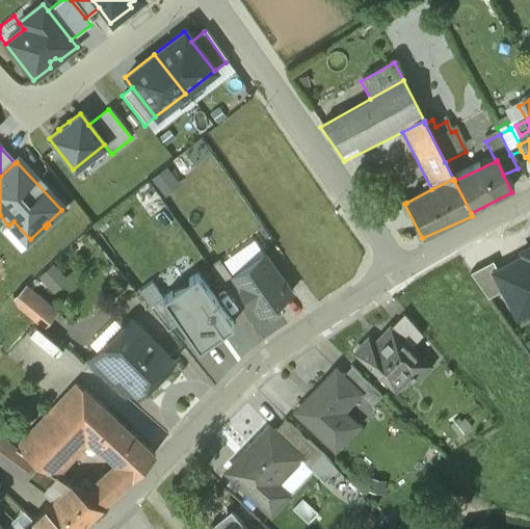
[(380,215),(404,204),(406,203),(398,185),(370,200),(380,215)]
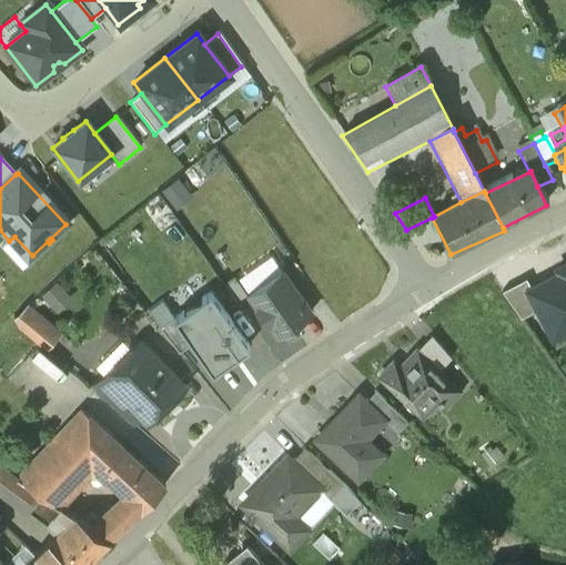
[(256,311),(254,313),(264,328),(266,325),(276,340),(310,316),(280,273),(246,298),(256,311)]
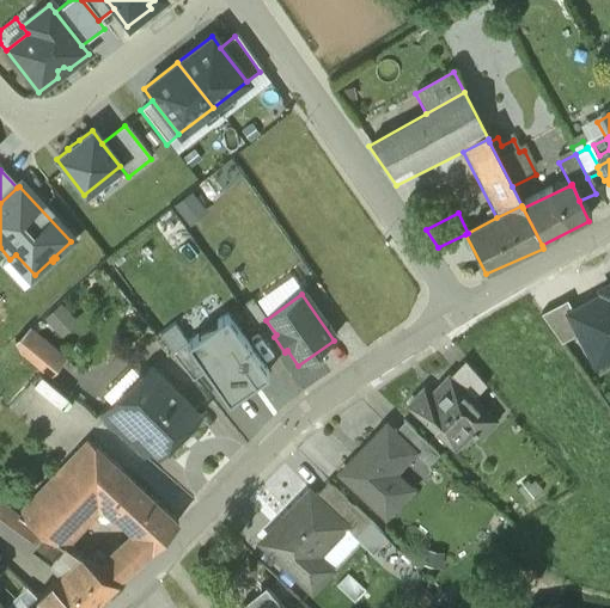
[(609,294),(571,315),(566,317),(577,338),(584,352),(605,342),(609,351),(609,294)]
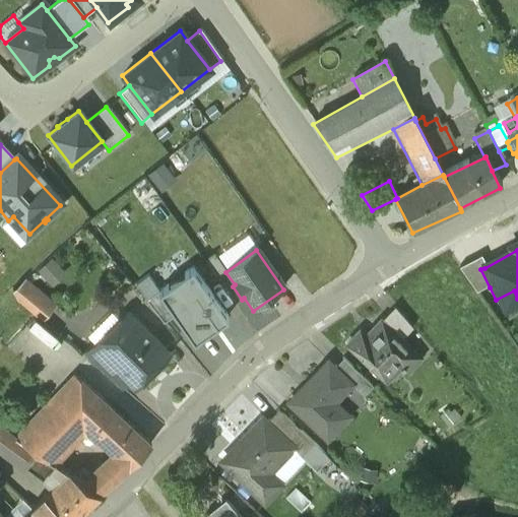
[(34,268),(47,283),(60,272),(47,257),(34,268)]
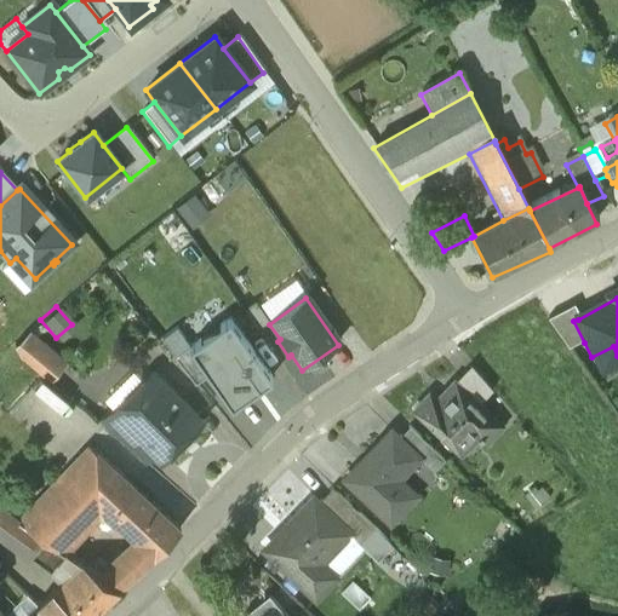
[(573,321),(578,320),(572,309),(545,322),(567,351),(584,343),(573,321)]
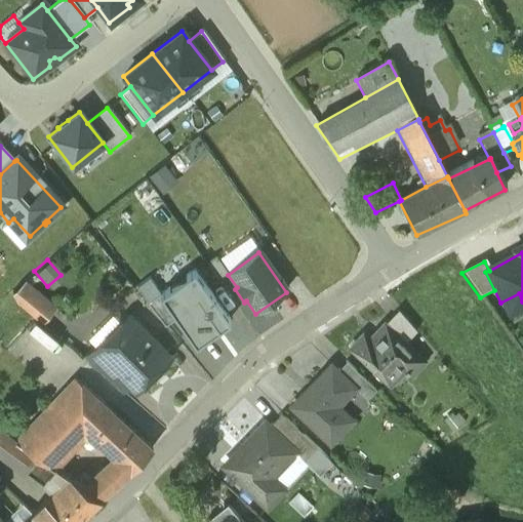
[(229,323),(193,272),(159,295),(175,320),(194,347),(229,323)]
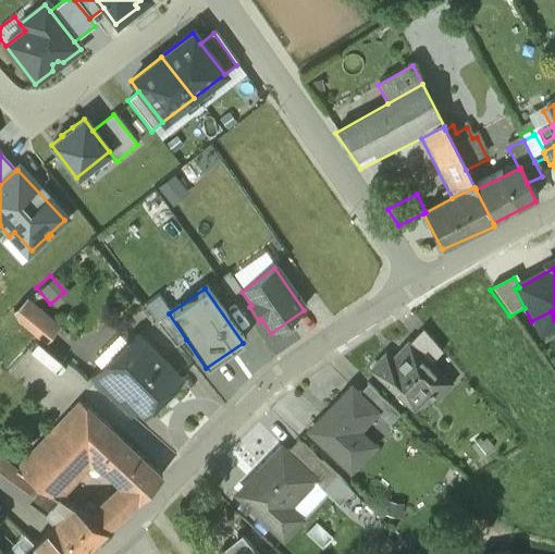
[(17,323),(46,349),(60,331),(23,302),(11,312),(17,323)]
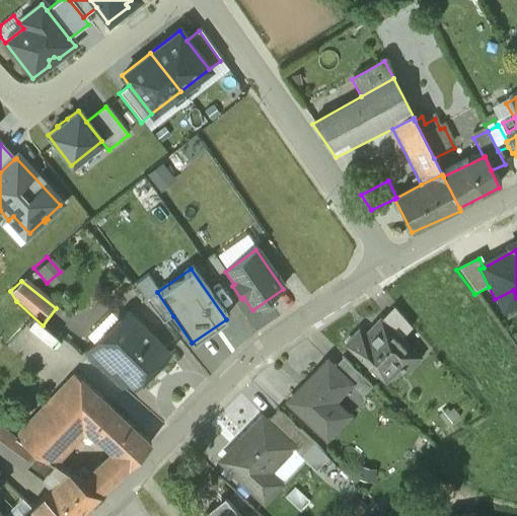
[(162,324),(173,316),(157,292),(144,301),(162,324)]
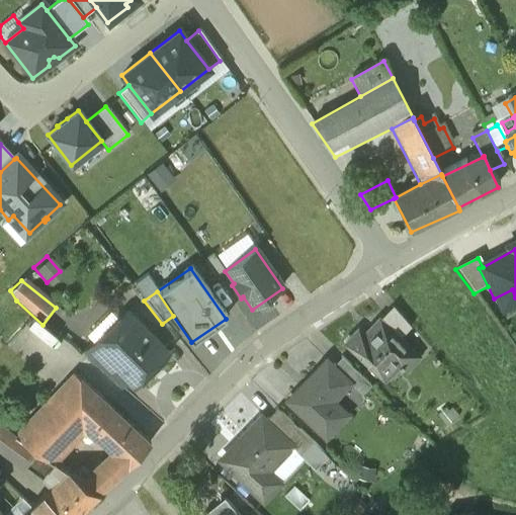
[(398,315),(387,327),(394,334),(395,334),(393,336),(405,347),(416,336),(398,315)]
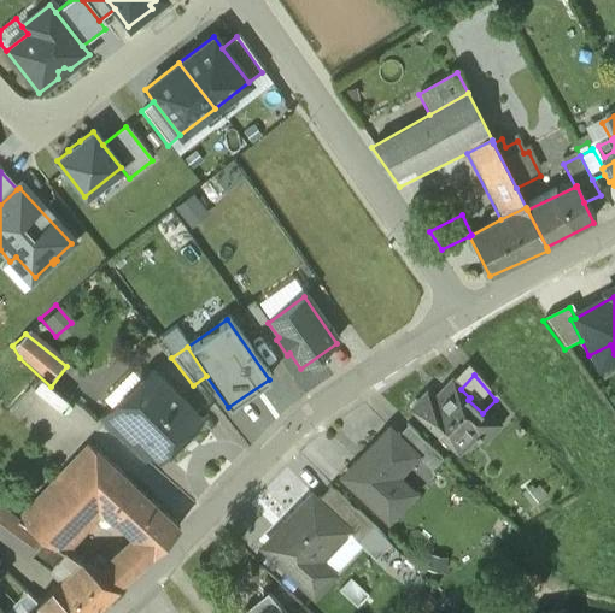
[(204,429),(154,381),(122,413),(126,418),(124,419),(154,448),(151,452),(159,460),(165,466),(204,429)]
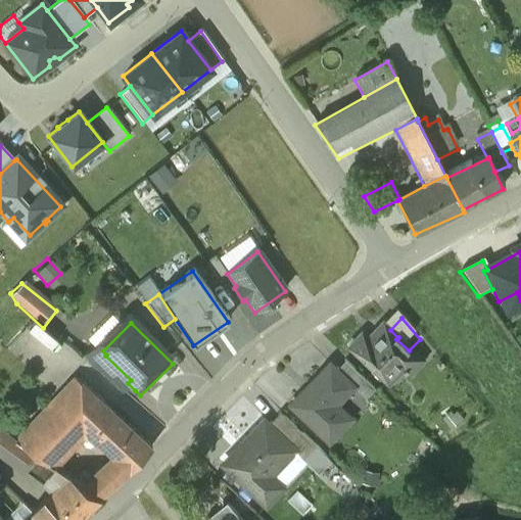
[(390,330),(373,347),(367,342),(353,356),(388,389),(404,373),(414,383),(428,369),(409,350),(396,339),(397,337),(390,330)]
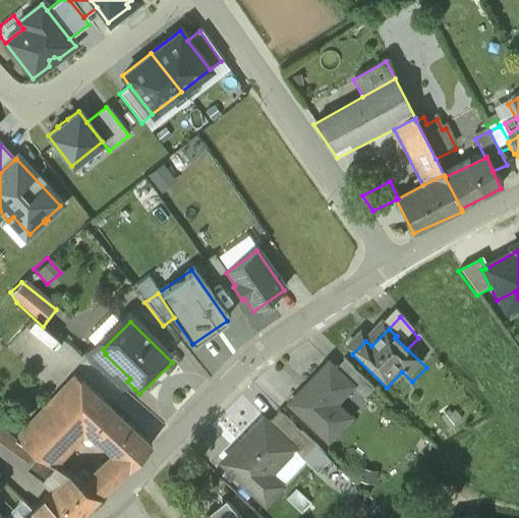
[(130,379),(105,354),(106,353),(103,349),(101,347),(85,362),(125,398),(134,389),(127,382),(130,379)]
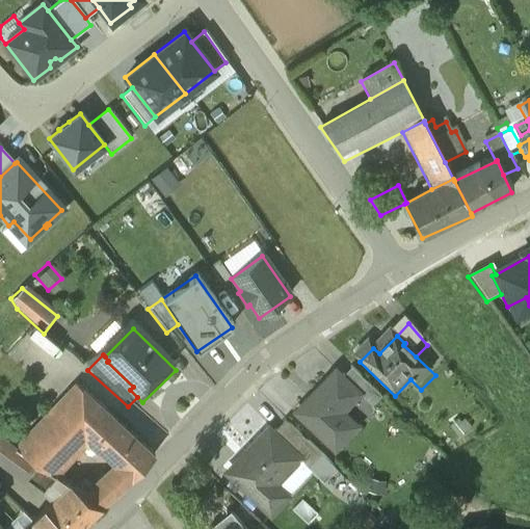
[(392,412),(360,379),(350,390),(367,407),(381,422),(392,412)]
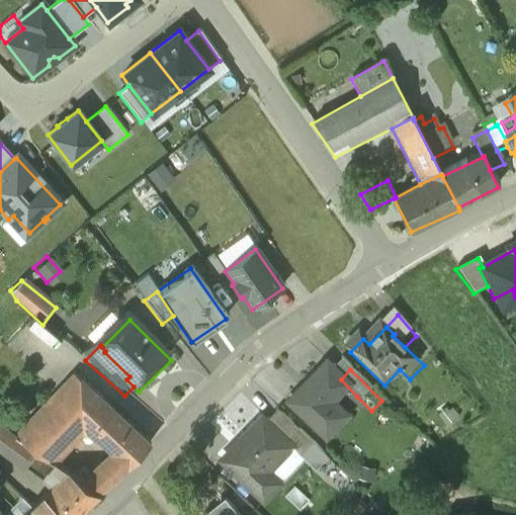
[(333,372),(294,412),(336,453),(352,435),(337,420),(357,397),(341,379),(333,372)]
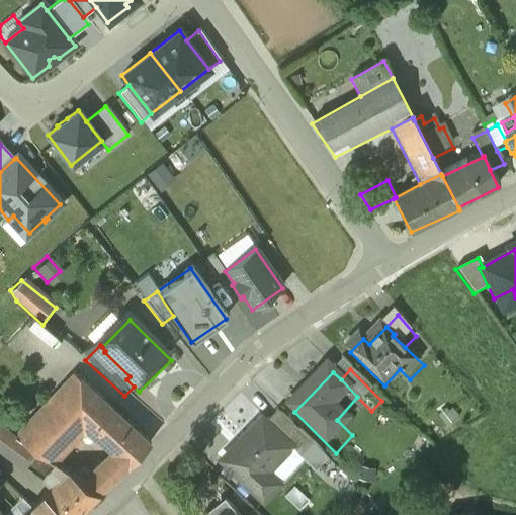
[(91,434),(85,428),(108,405),(77,373),(11,434),(57,465),(91,434)]
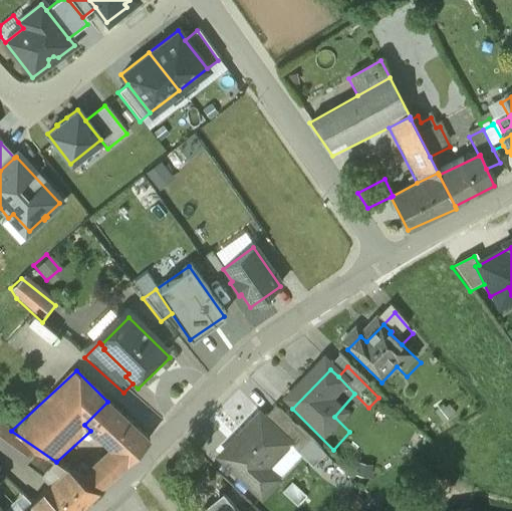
[(150,442),(107,402),(84,425),(90,431),(110,450),(125,464),(150,442)]
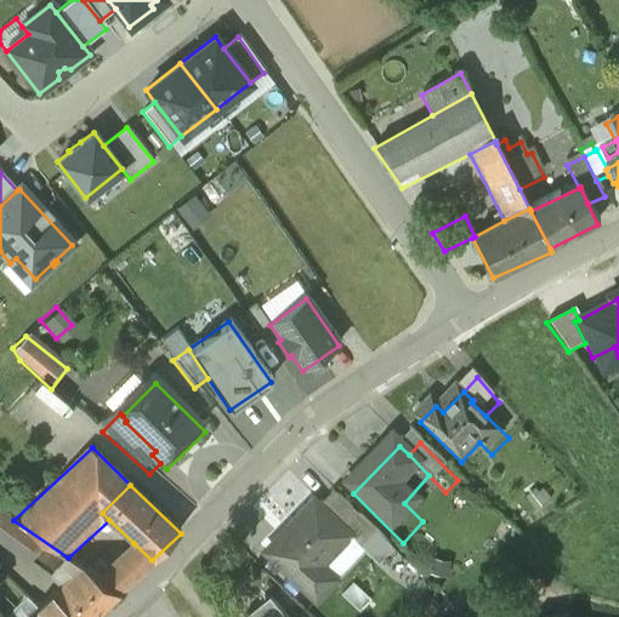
[(385,544),(338,500),(324,513),(356,543),(357,544),(355,546),(369,559),(385,544)]
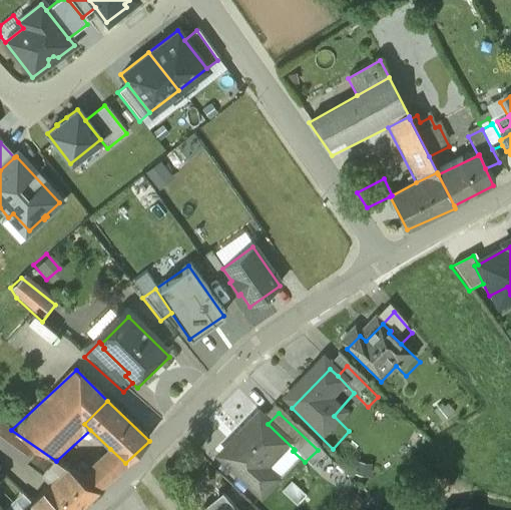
[(268,424),(264,420),(237,445),(241,449),(224,466),(264,504),(282,486),(270,475),(293,451),(294,449),(268,424)]
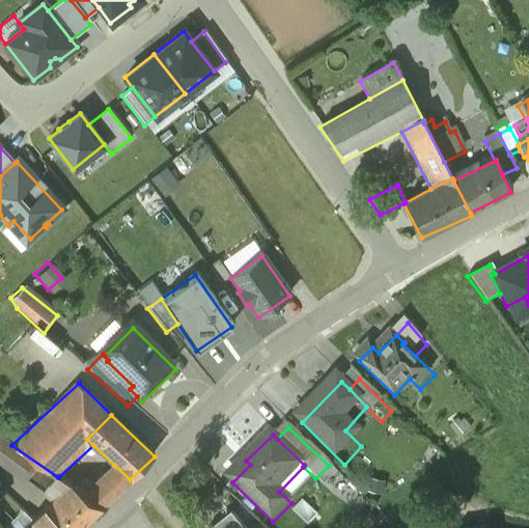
[(68,484),(58,477),(11,445),(0,437),(0,462),(24,479),(25,479),(52,500),(68,484)]
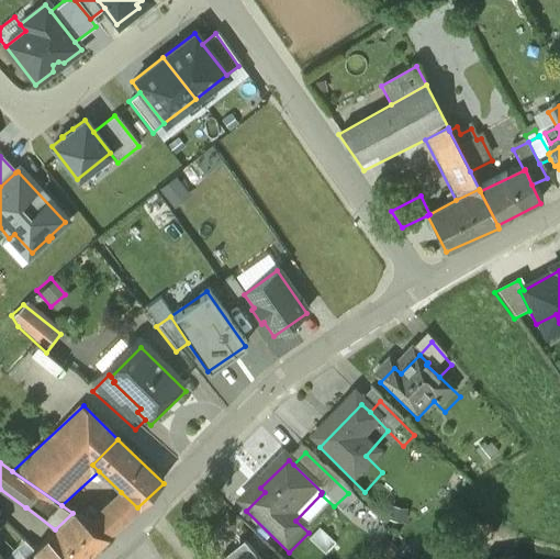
[(121,492),(109,504),(125,518),(137,507),(121,492)]
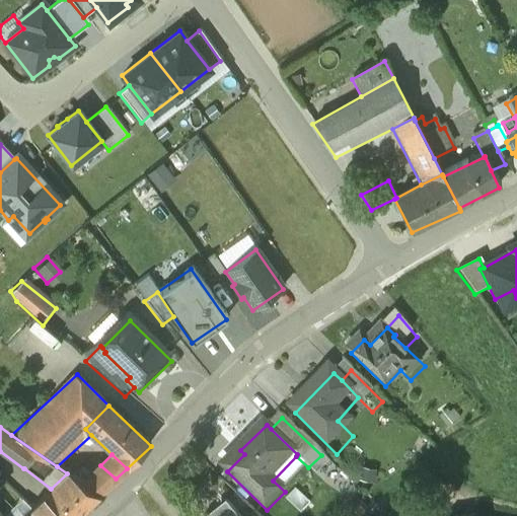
[(100,465),(82,484),(97,495),(116,478),(100,465)]
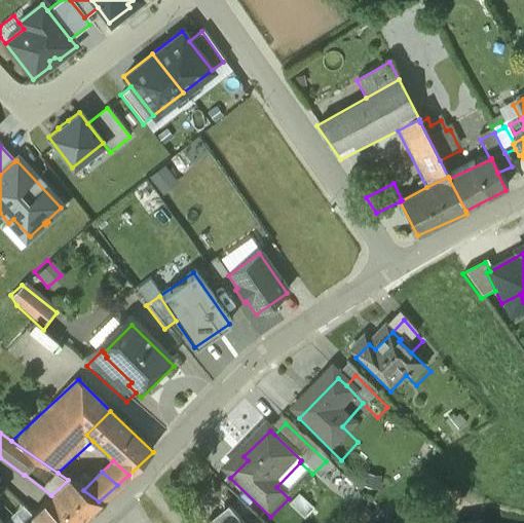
[(51,495),(31,514),(34,517),(40,522),(75,522),(99,501),(83,490),(68,480),(51,495)]
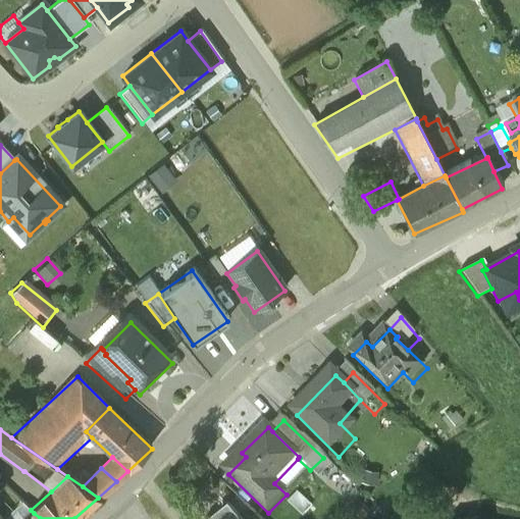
[(28,518),(32,515),(21,505),(6,518),(28,518)]
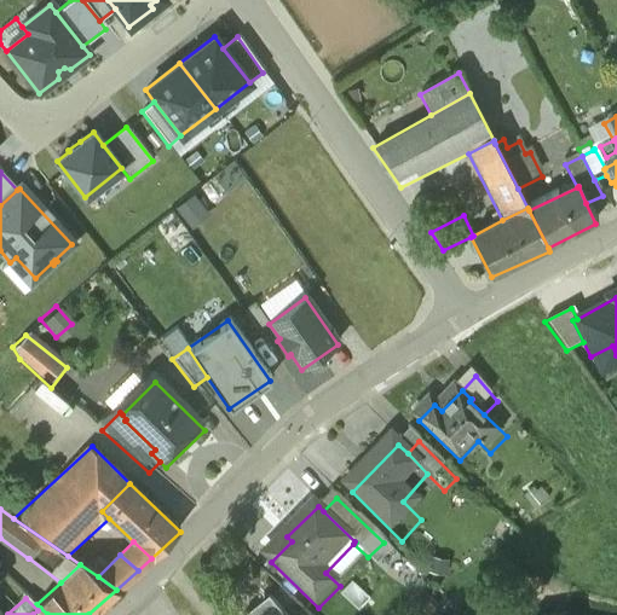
[(281,614),(272,604),(271,605),(277,614),(281,614)]
